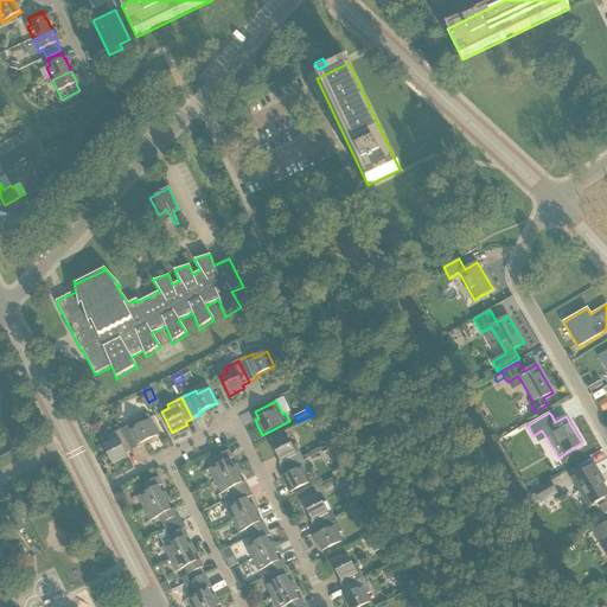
[(136,422),(121,429),(132,451),(139,447),(138,445),(158,435),(149,420),(138,426),(136,422)]
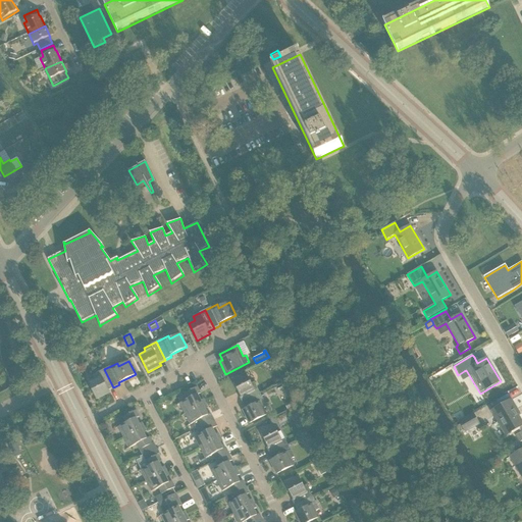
[(104,369),(92,375),(94,379),(88,382),(97,400),(109,393),(108,390),(113,387),(104,369)]
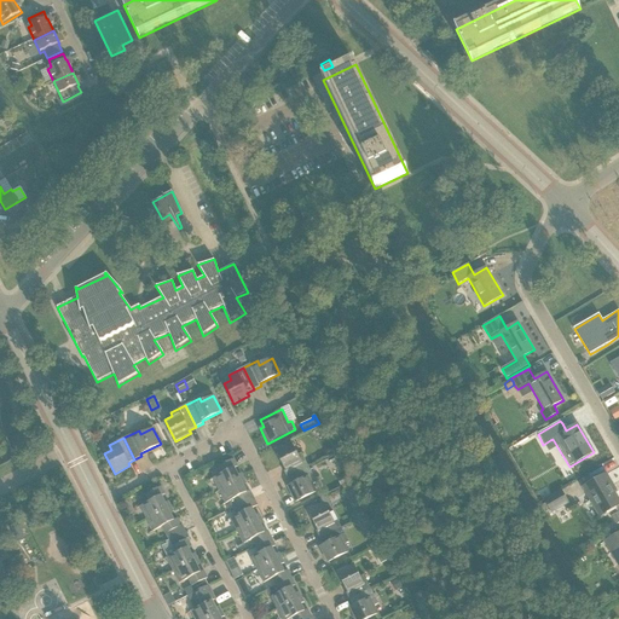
[(288,479),(310,468),(302,453),(299,456),(291,444),(277,451),(287,470),(284,472),(288,479)]
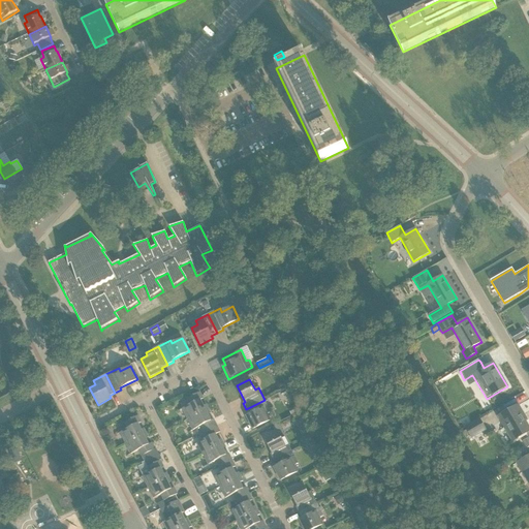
[(189,405),(182,409),(187,419),(209,409),(206,405),(204,406),(200,400),(203,399),(199,393),(186,399),(189,405)]
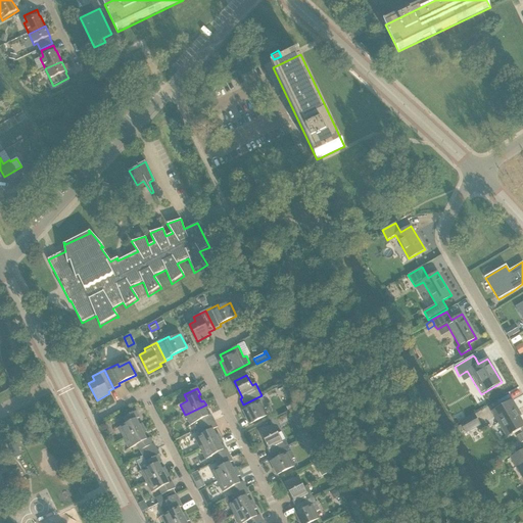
[(246,410),(243,412),(249,424),(267,416),(264,410),(268,408),(262,395),(243,405),(246,410)]
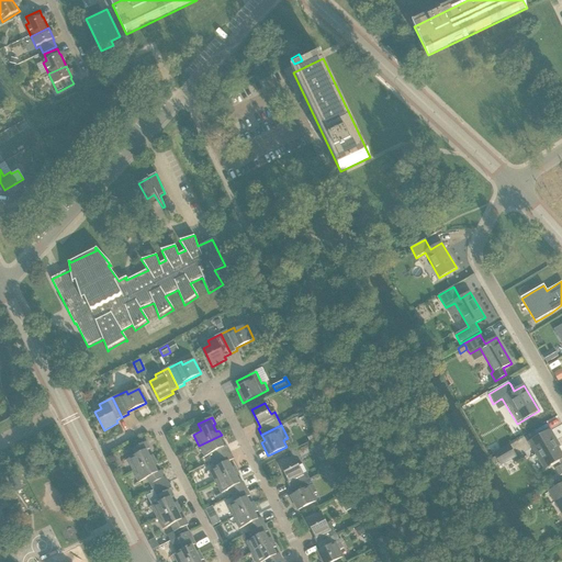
[(557,440),(551,430),(529,444),(536,454),(537,454),(546,469),(561,458),(561,453),(555,441),(557,440)]
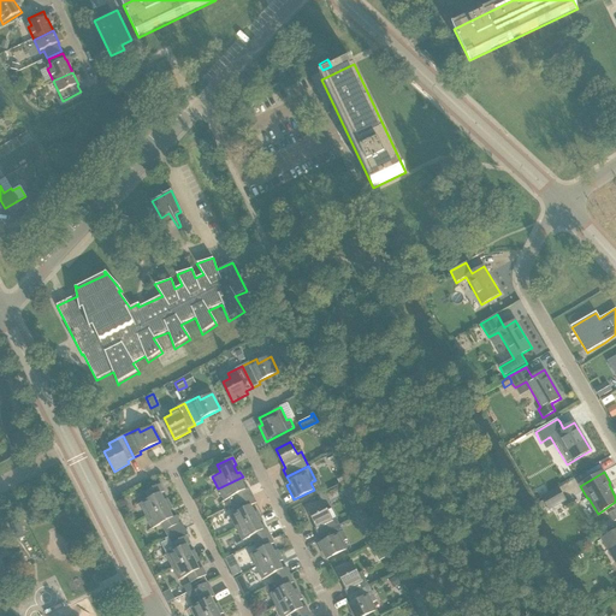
[(234,496),(237,503),(253,496),(249,489),(246,490),(242,484),(246,481),(243,477),(218,489),(224,501),(234,496)]
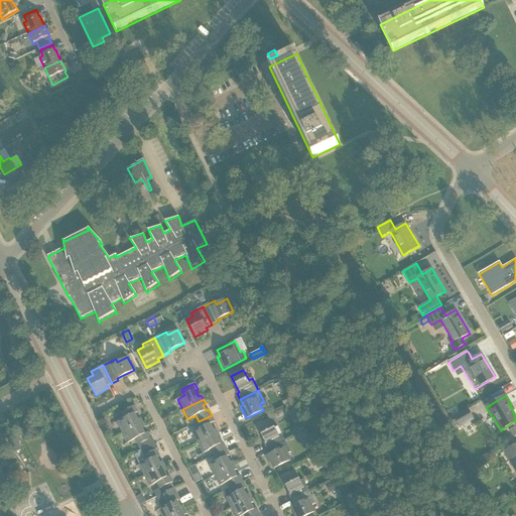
[(137,412),(134,405),(121,412),(125,419),(117,423),(122,432),(142,422),(140,418),(137,419),(134,413),(137,412)]
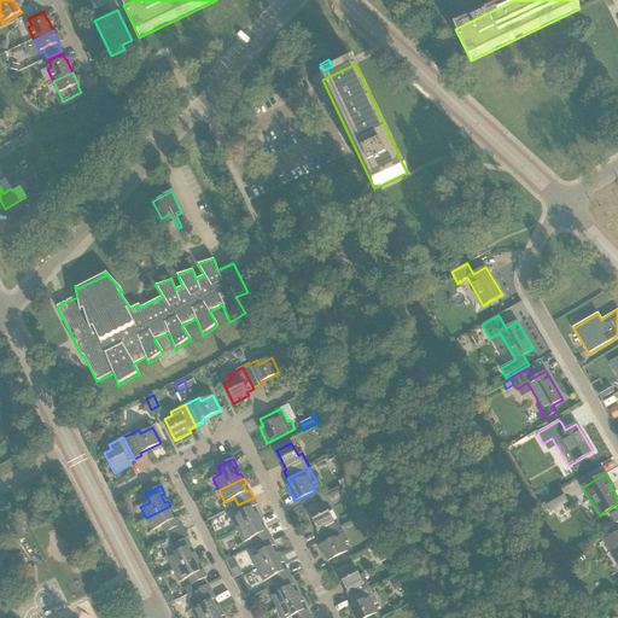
[(552,513),(567,503),(560,490),(543,500),(552,513)]
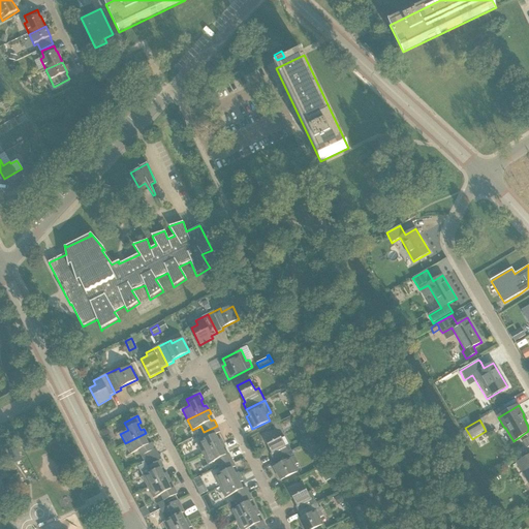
[(207,438),(196,443),(203,455),(222,444),(220,440),(217,441),(214,435),(220,432),(217,426),(204,432),(207,438)]
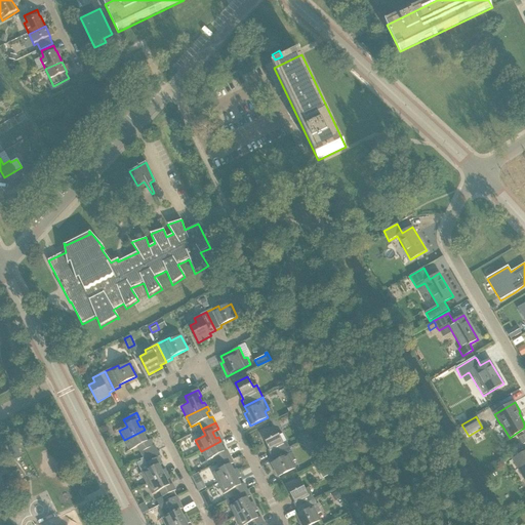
[(271,450),(269,451),(272,457),(290,448),(284,436),(280,438),(275,428),(263,434),(271,450)]
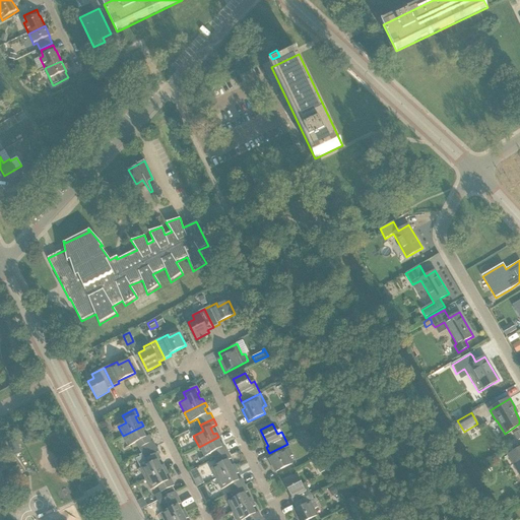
[(146,430),(143,426),(123,436),(128,447),(136,443),(139,448),(142,454),(156,447),(153,442),(152,442),(148,436),(146,437),(143,432),(146,430)]
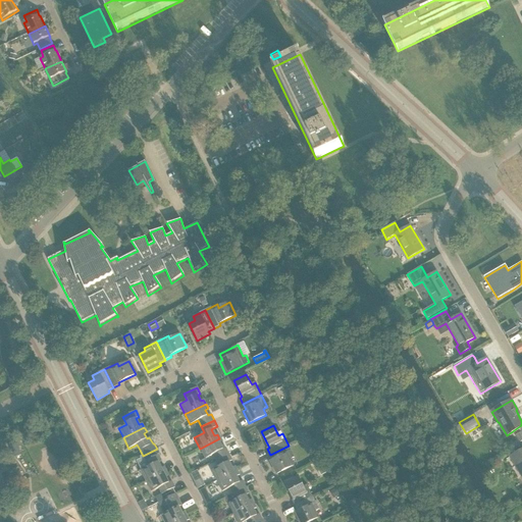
[(200,449),(205,459),(213,455),(216,461),(227,455),(224,449),(221,450),(218,445),(221,442),(219,438),(200,449)]
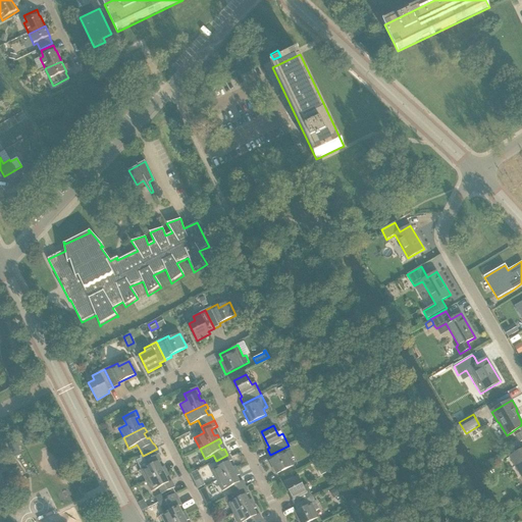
[(272,460),(270,461),(276,474),(294,465),(291,460),(295,458),(289,446),(270,455),(272,460)]
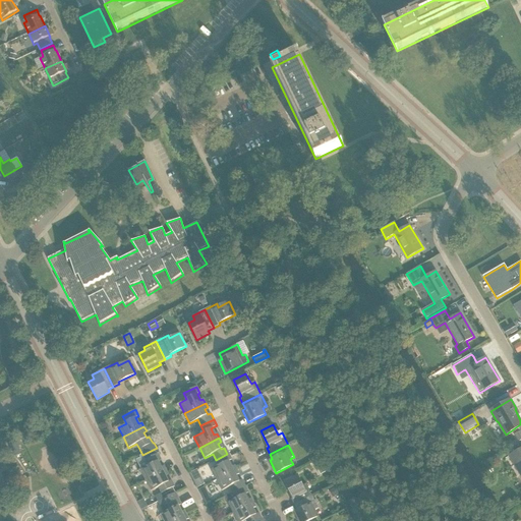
[(158,454),(159,453),(157,448),(142,455),(139,456),(140,458),(136,460),(141,470),(140,470),(146,480),(166,470),(164,466),(161,467),(158,461),(161,460),(158,454)]
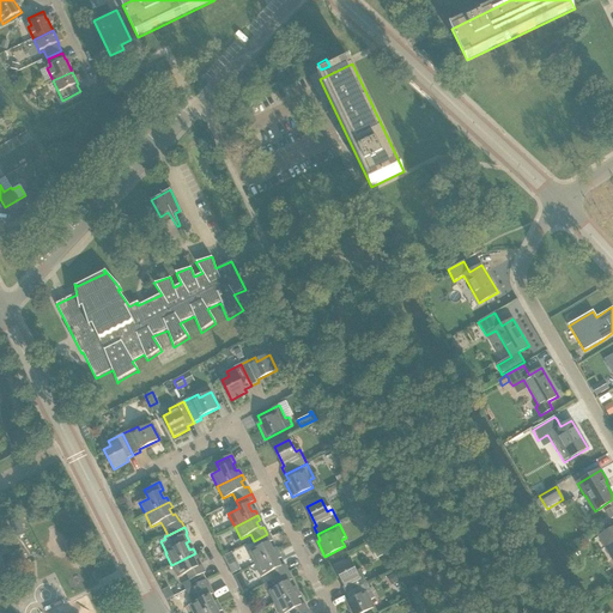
[(612,527),(599,536),(612,559),(612,527)]
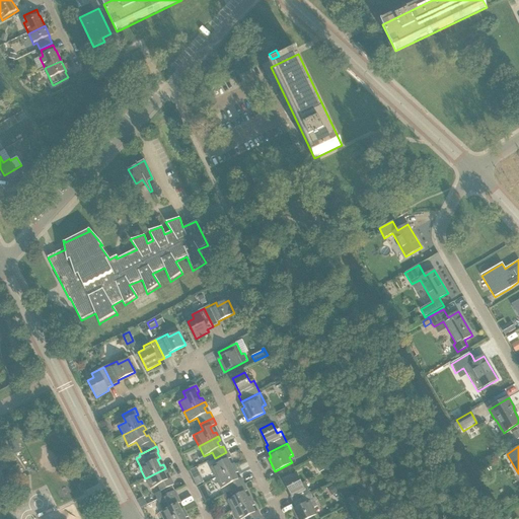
[(218,464),(210,468),(215,478),(235,468),(233,464),(230,465),(227,460),(230,458),(226,452),(215,458),(218,464)]
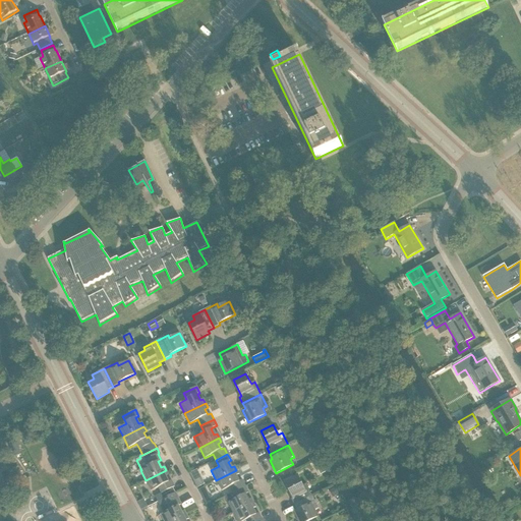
[(0,520),(0,491),(8,487),(1,473),(8,470),(1,456),(0,456),(0,520)]
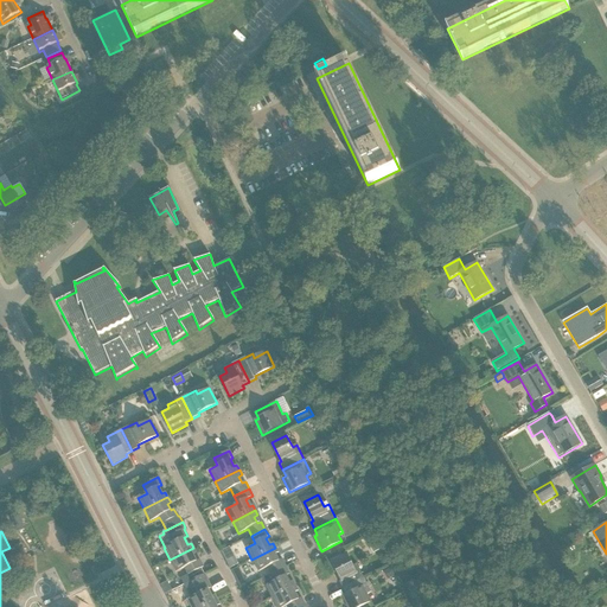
[(204,574),(202,568),(203,567),(199,560),(196,561),(192,555),(196,553),(193,548),(170,560),(176,573),(185,568),(189,574),(181,579),(184,585),(192,581),(204,574)]
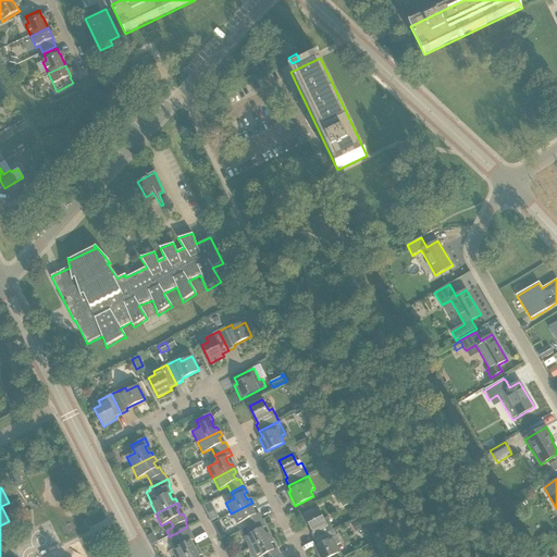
[(245,520),(249,527),(261,520),(258,514),(255,516),(251,509),(255,507),(252,503),(231,514),(226,516),(232,528),(245,520)]
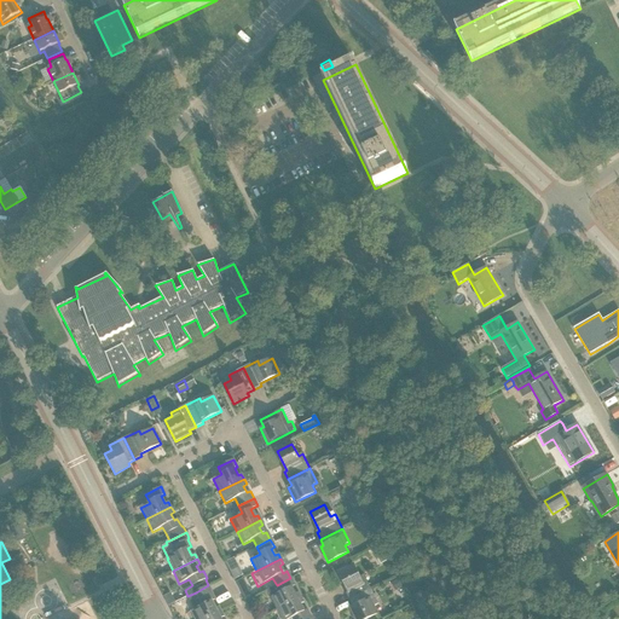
[(348,593),(346,594),(350,601),(371,589),(364,574),(359,577),(353,565),(339,573),(348,593)]
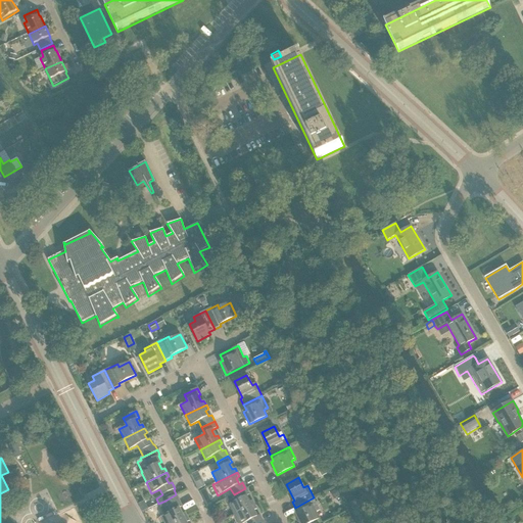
[(203,481),(195,485),(198,490),(205,486),(203,481)]
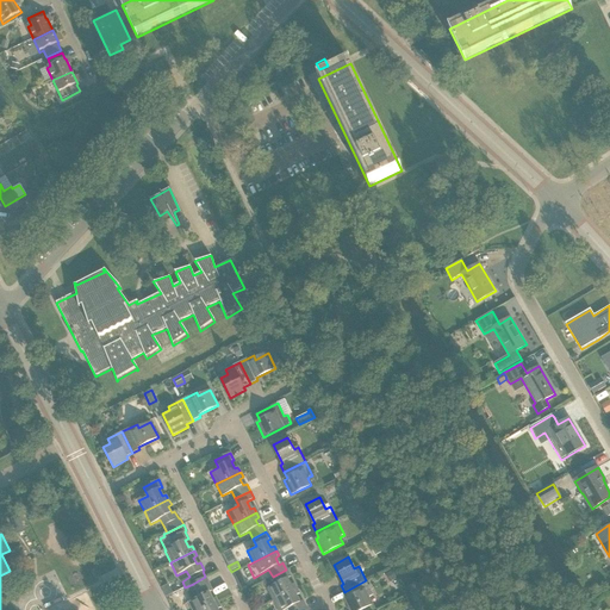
[(263,582),(273,601),(297,589),(294,584),(291,586),(287,579),(291,578),(286,570),(273,577),(263,582)]
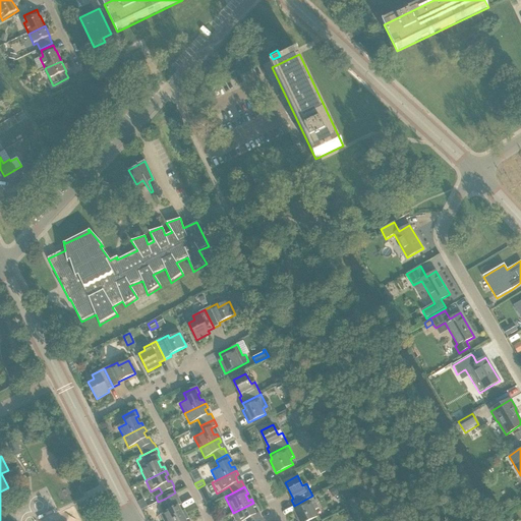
[(181,505),(175,493),(165,499),(167,504),(166,505),(169,511),(161,515),(164,520),(173,520),(186,515),(184,510),(181,512),(178,506),(181,505)]
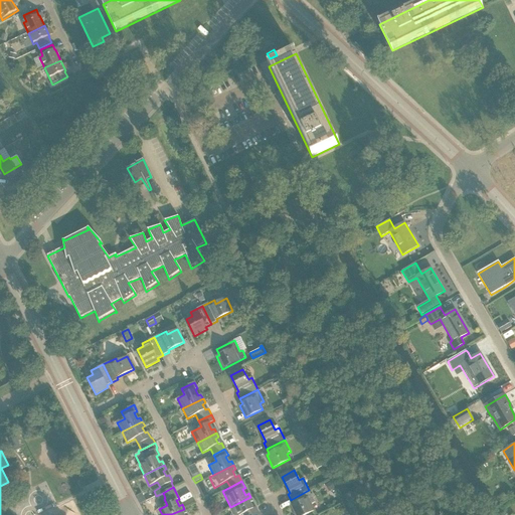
[(206,490),(200,493),(203,499),(209,496),(206,490)]
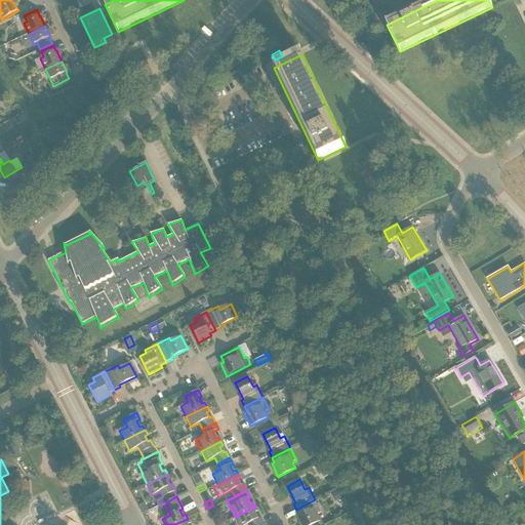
[(299,515),(296,516),(300,524),(310,524),(321,520),(318,515),(321,513),(315,499),(296,510),(299,515)]
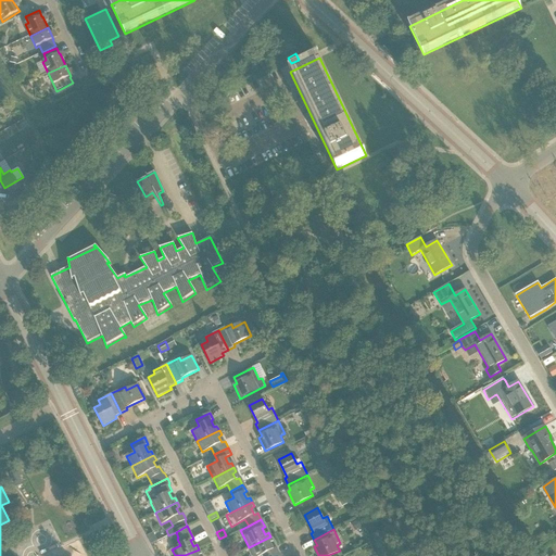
[(260,555),(263,554),(263,555),(276,555),(279,554),(276,547),(273,550),(269,543),(273,542),(270,536),(249,547),(252,555),(260,555)]
